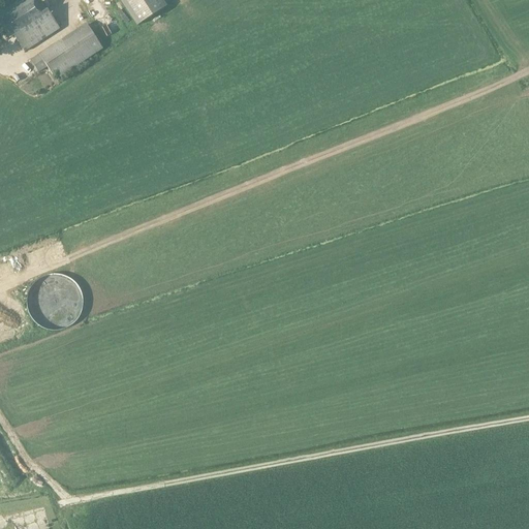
[(39,0),(21,0),(0,13),(0,24),(9,38),(13,36),(25,53),(60,29),(39,0)]
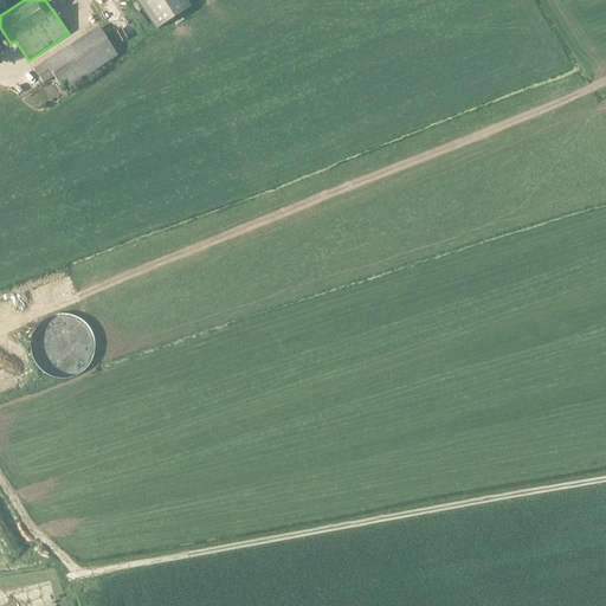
[(186,0),(136,0),(156,30),(191,7),(186,0)]
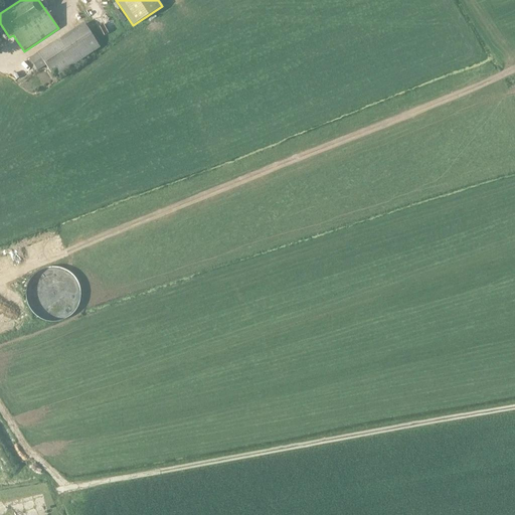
[(65,7),(71,21),(78,18),(71,4),(65,7)]
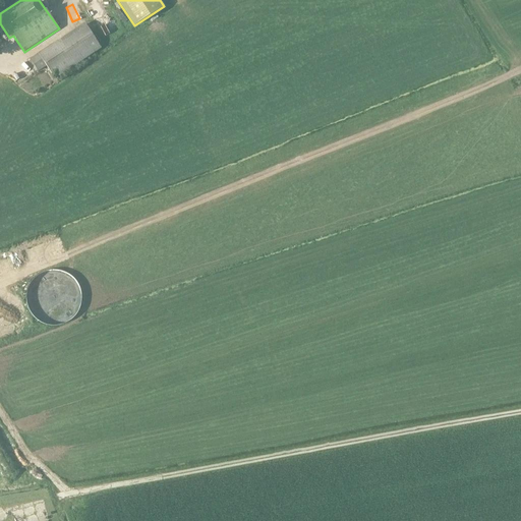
[(99,24),(105,34),(113,29),(101,8),(96,11),(103,22),(99,24)]
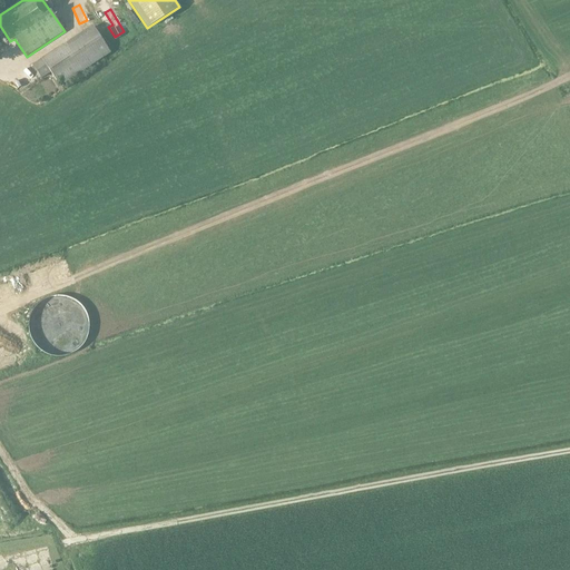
[(59,87),(109,53),(92,28),(66,46),(65,45),(32,67),(41,79),(50,74),(59,87)]
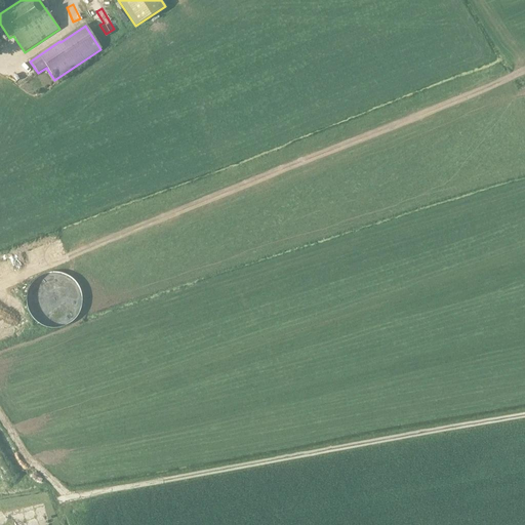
[(26,298),(26,300),(26,304),(27,306),(27,308),(28,311),(29,313),(30,315),(32,317),(33,319),(35,321),(37,323),(39,324),(41,325),(43,326),(45,327),(46,327),(46,328),(47,328),(49,328),(51,328),(54,328),(56,328),(58,328),(61,328),(64,327),(66,326),(68,325),(70,324),(72,322),(74,321),(75,319),(77,317),(78,315),(79,313),(80,311),(81,308),(81,306),(82,304),(82,300),(82,298),(81,295),(81,293),(80,291),(79,289),(78,287),(77,285),(75,283),(74,281),(72,279),(70,278),(68,277),(66,276),(64,275),(62,274),(58,273),(56,273),(54,273),(51,273),(49,273),(46,274),(44,275),(42,276),(40,277),(38,278),(36,279),(34,281),(33,283),(31,285),(30,287),(29,289),(28,291),(27,293),(27,295),(26,298)]
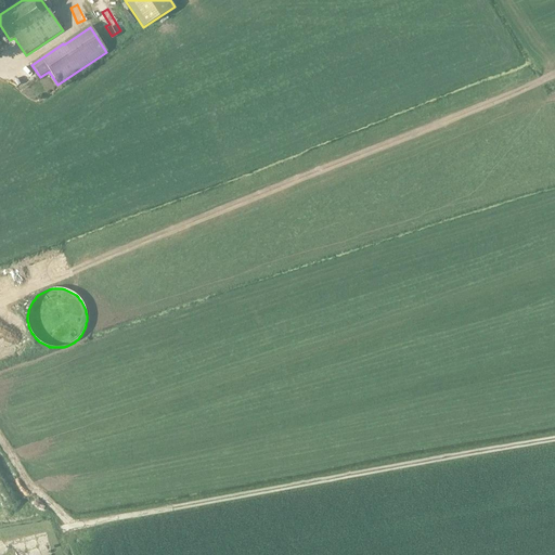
[(0,349),(12,344),(3,322),(0,322),(0,349)]
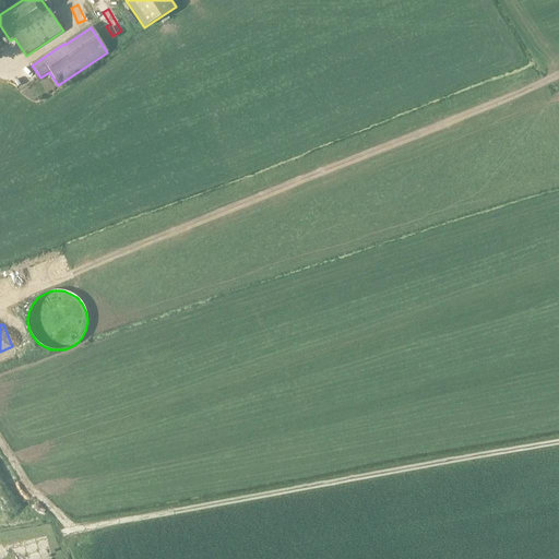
[(44,542),(16,549),(18,557),(28,554),(30,558),(38,558),(39,558),(47,556),(46,551),(38,554),(37,548),(45,546),(44,542)]
